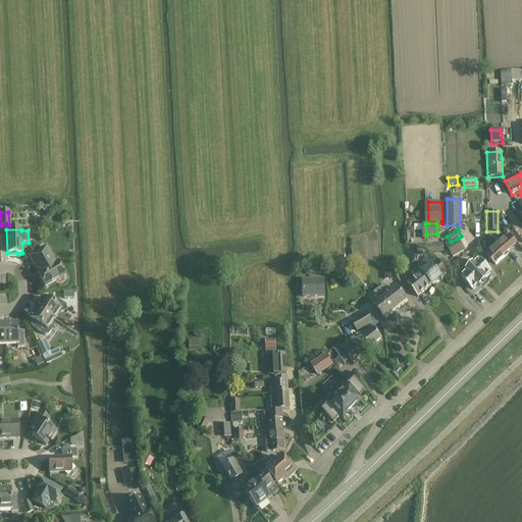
[(516,244),(509,237),(498,246),(496,243),(486,252),(488,254),(486,255),(497,266),(509,255),(507,253),(516,244)]
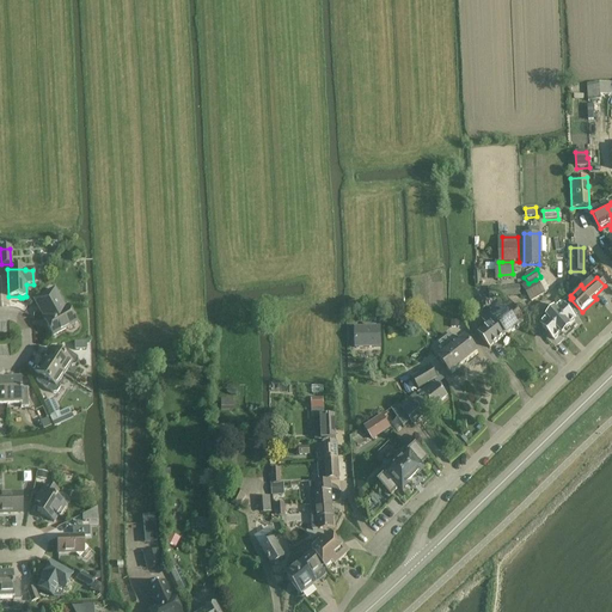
[(527,285),(522,287),(530,300),(543,293),(537,281),(536,280),(528,283),(527,285)]
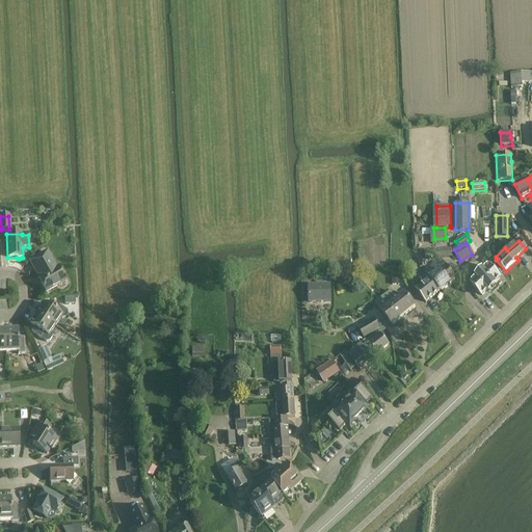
[(424,253),(425,259),(433,258),(434,260),(453,258),(452,249),(424,253)]
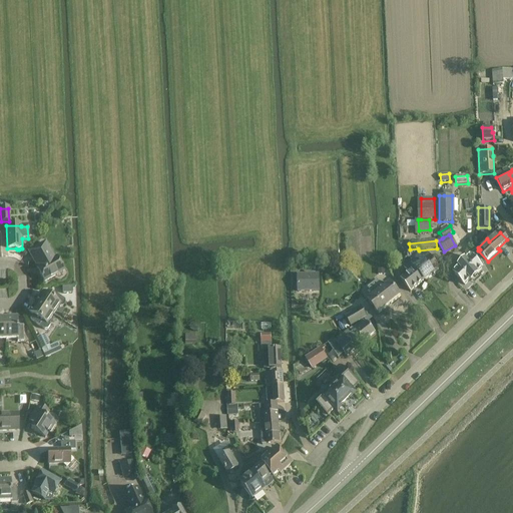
[(50,251),(45,243),(29,252),(34,261),(35,261),(39,268),(37,270),(44,283),(64,272),(56,259),(50,262),(46,253),(50,251)]
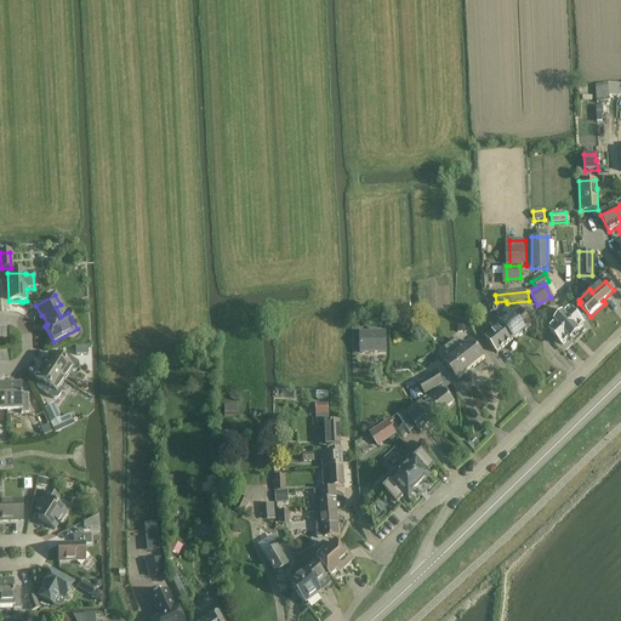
[(502,326),(513,341),(533,326),(516,306),(497,320),(502,326)]
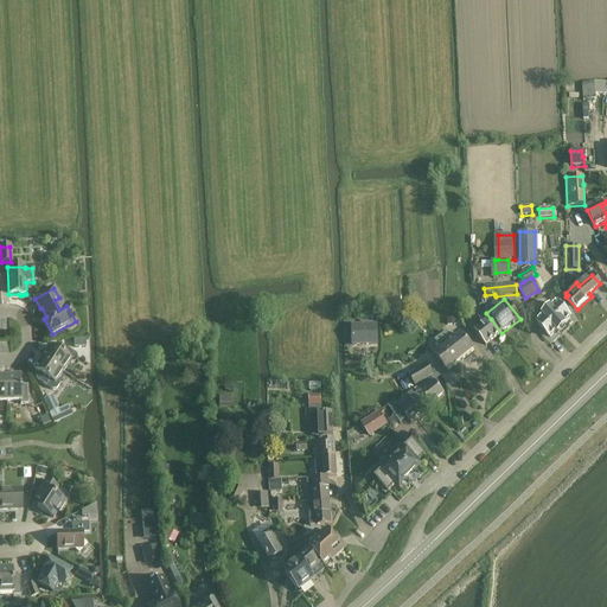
[(564,324),(570,318),(557,305),(551,312),(550,311),(543,318),(544,319),(537,325),(550,338),(556,332),(557,333),(566,325),(564,324)]
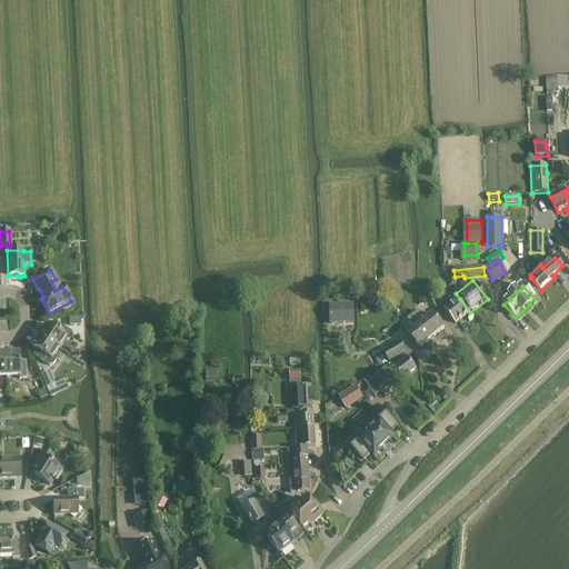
[(456,325),(470,312),(460,299),(456,293),(449,298),(453,305),(446,311),(456,325)]
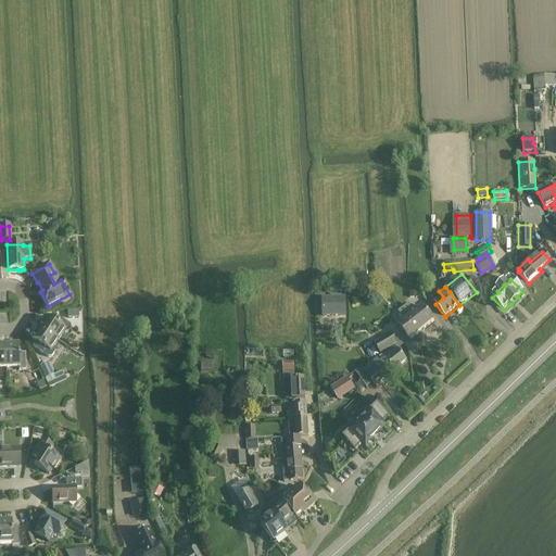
[(321,301),(321,316),(344,317),(344,301),(321,301)]
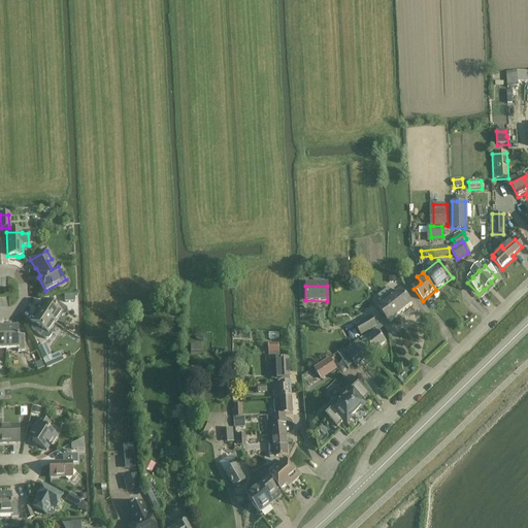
[(388,290),(384,293),(400,315),(411,305),(401,292),(393,297),(388,290)]
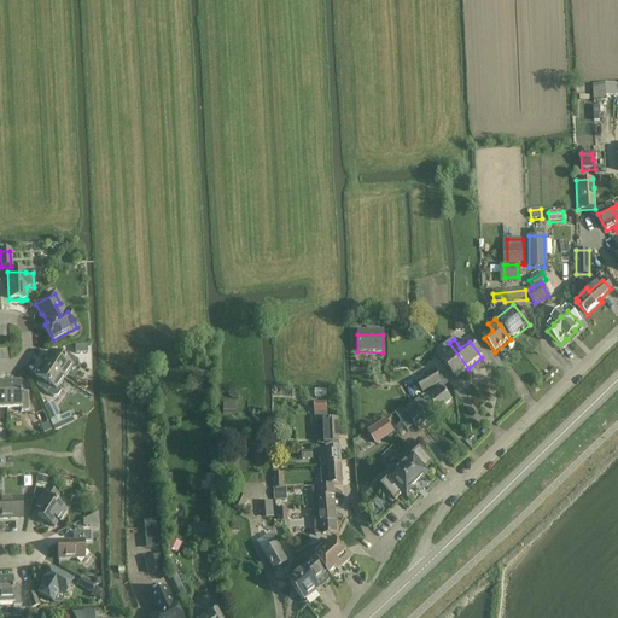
[(450,356),(443,362),(456,379),(468,368),(449,343),(443,348),(450,356)]
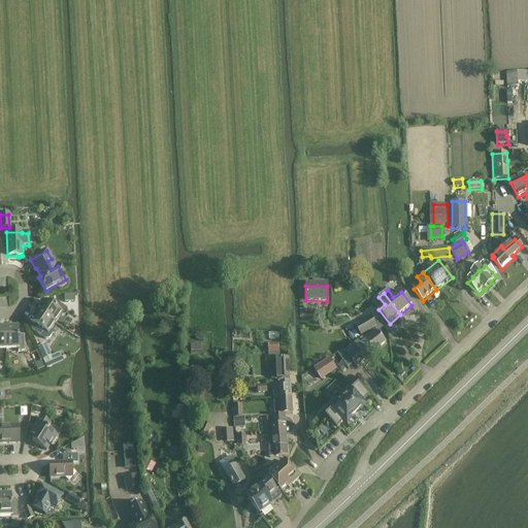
[(43,301),(36,311),(55,324),(60,317),(61,317),(65,317),(67,312),(66,309),(52,299),(48,305),(43,301)]
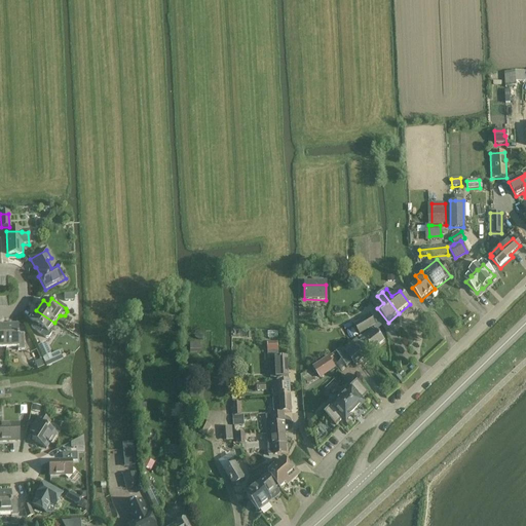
[(49,330),(54,323),(36,310),(30,321),(35,324),(31,329),(45,339),(48,338),(51,334),(50,331),(49,330)]
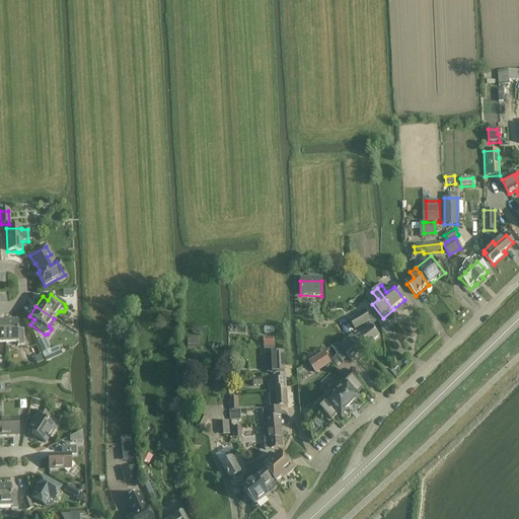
[(357,316),(350,321),(351,323),(355,330),(371,321),(370,320),(365,312),(364,310),(356,314),(357,316)]
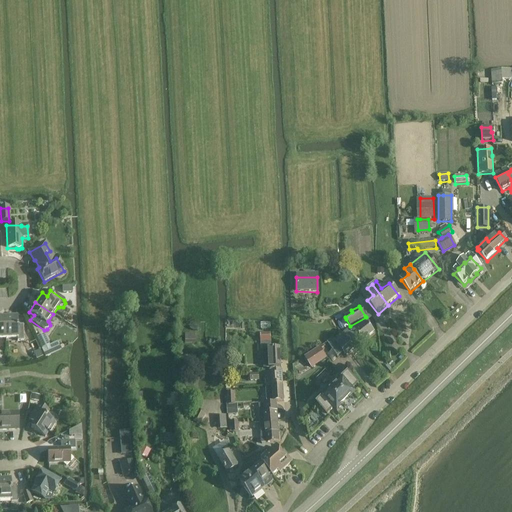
[(10,318),(5,318),(6,339),(17,339),(17,342),(24,341),(23,326),(17,326),(17,319),(11,319),(10,318)]
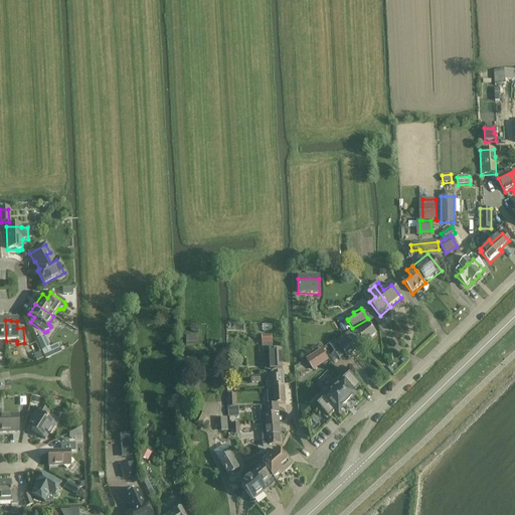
[(362,324),(354,330),(357,334),(365,344),(376,335),(368,324),(366,326),(365,324),(363,325),(362,324)]
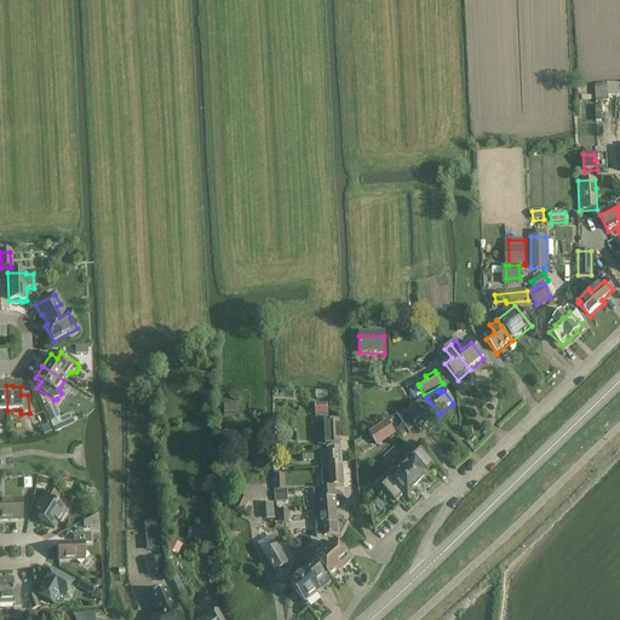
[(403,409),(395,415),(408,434),(415,428),(418,430),(440,414),(430,402),(426,405),(423,400),(407,412),(406,413),(403,409)]
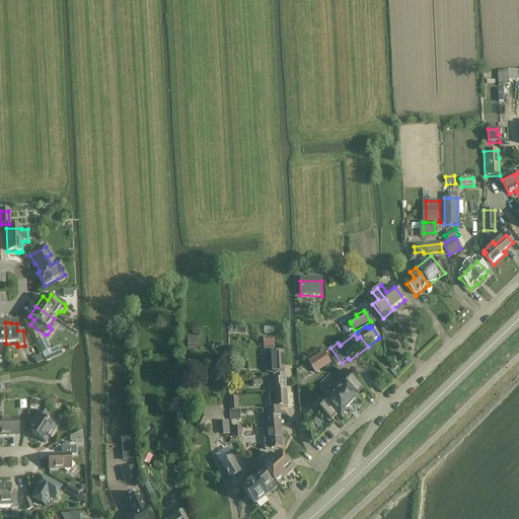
[(45,339),(36,342),(47,363),(54,359),(50,351),(45,339)]
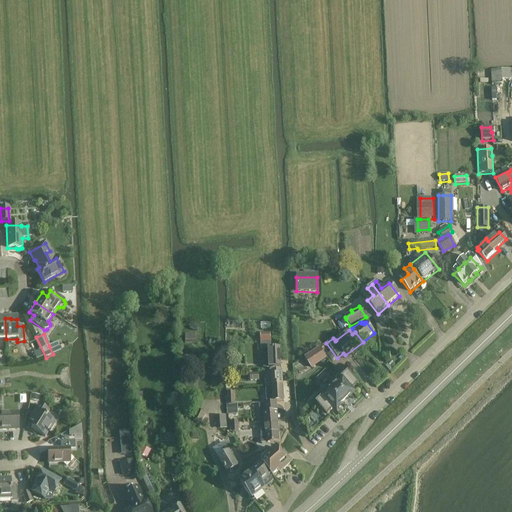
[(195,345),(195,334),(184,334),(184,345),(195,345)]
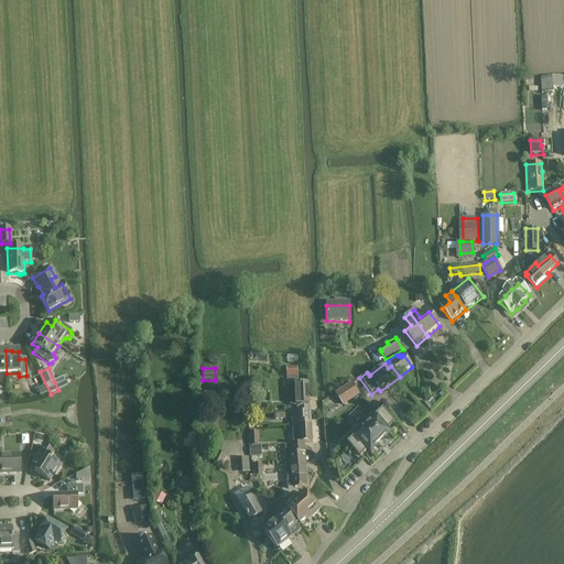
[(299,377),(299,368),(288,369),(288,377),(299,377)]
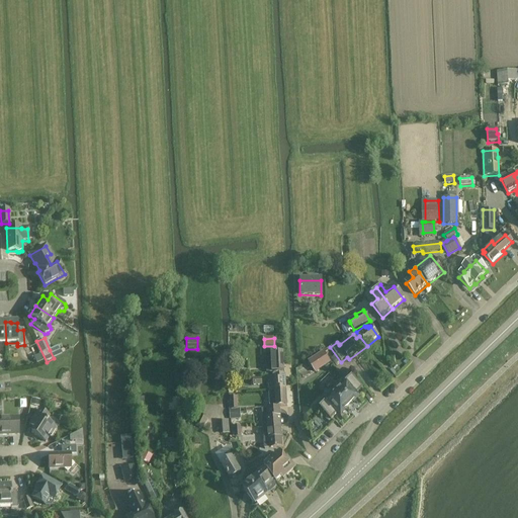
[(325,351),(310,361),(316,371),(332,360),(325,351)]
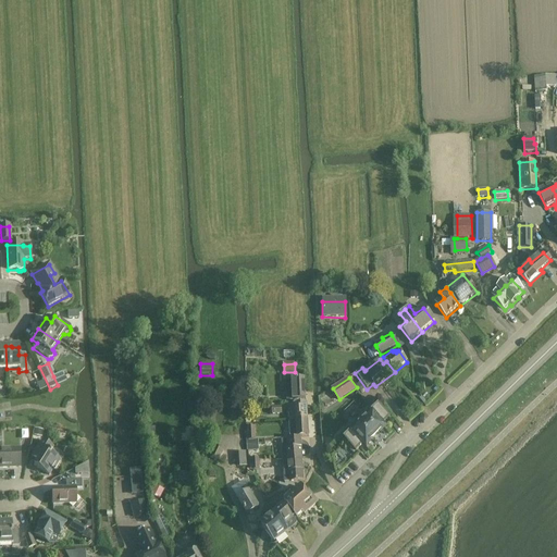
[(306,400),(305,379),(286,380),(287,401),(306,400)]
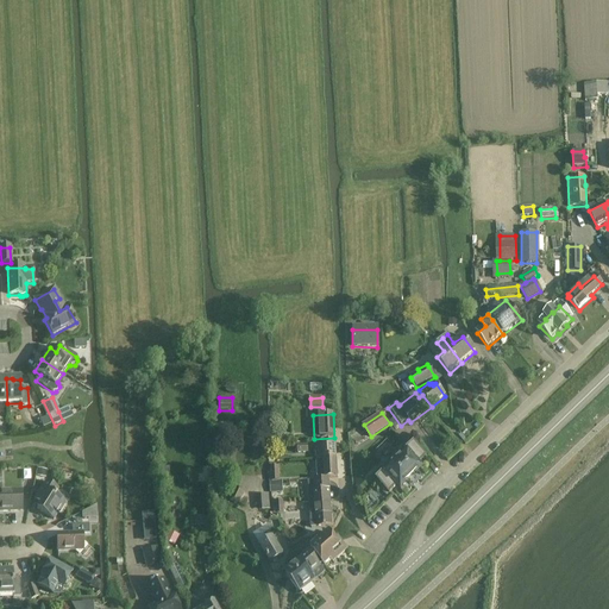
[(50,425),(48,418),(41,421),(43,427),(50,425)]
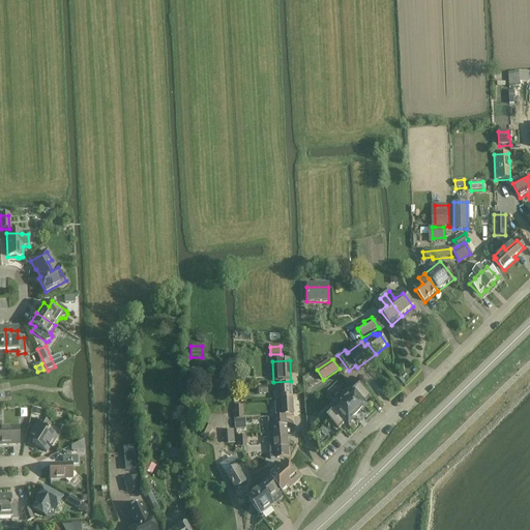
[(276,386),(277,402),(293,401),(292,385),(276,386)]
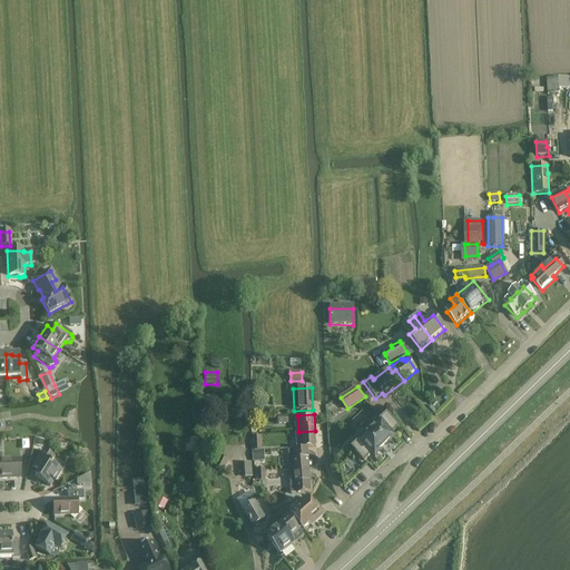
[(361,443),(353,451),(364,463),(372,455),(375,459),(380,454),(382,452),(383,453),(389,448),(387,446),(391,443),(394,440),(391,436),(399,429),(387,416),(379,424),(381,428),(363,444),(361,443)]
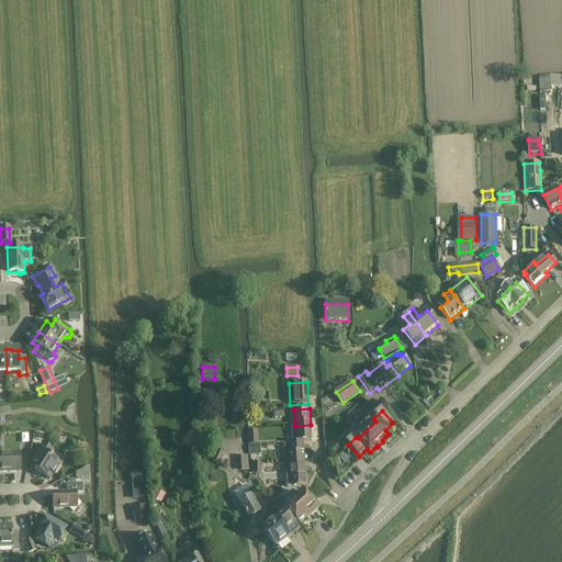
[(312,441),(311,425),(294,426),(295,442),(312,441)]
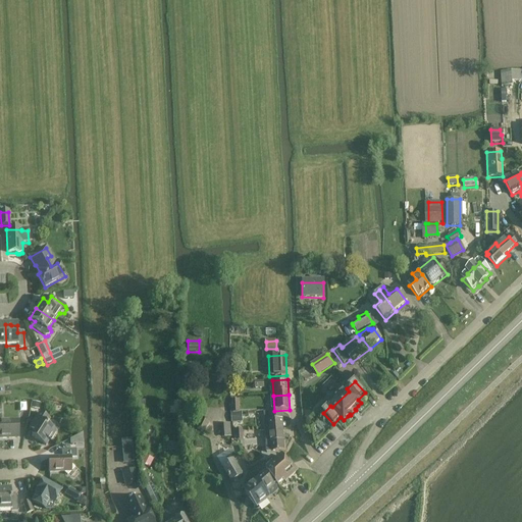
[(240,413),(240,400),(231,401),(232,413),(240,413)]
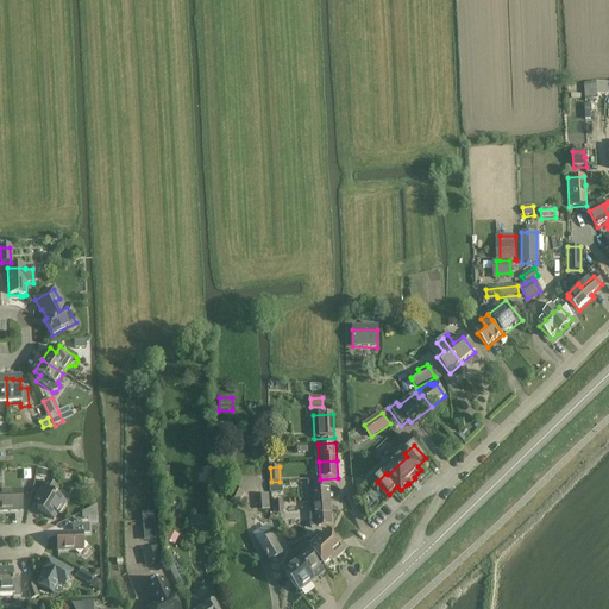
[(212,483),(211,470),(202,470),(202,476),(198,476),(199,484),(212,483)]
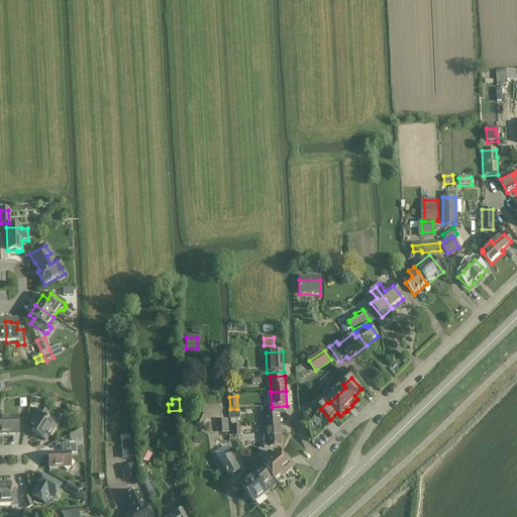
[(266,409),(261,409),(263,428),(268,427),(268,429),(272,429),(271,426),(275,426),(275,427),(281,427),(280,408),(266,409)]
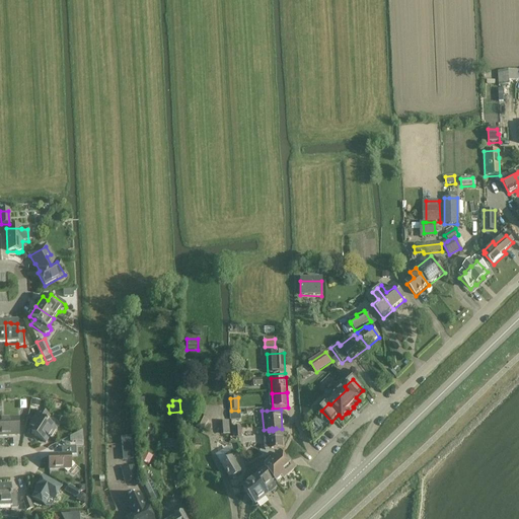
[(241,420),(240,411),(230,412),(231,420),(241,420)]
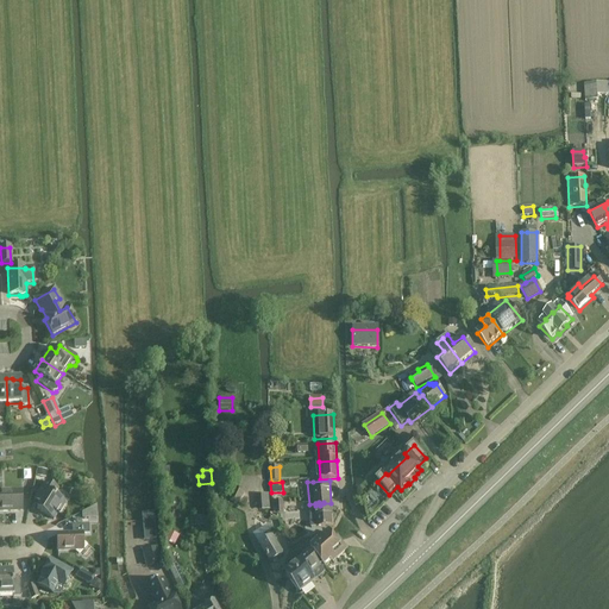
[(58,490),(45,483),(35,501),(41,504),(37,510),(54,521),(58,513),(60,514),(66,504),(64,504),(64,503),(54,496),(58,490)]
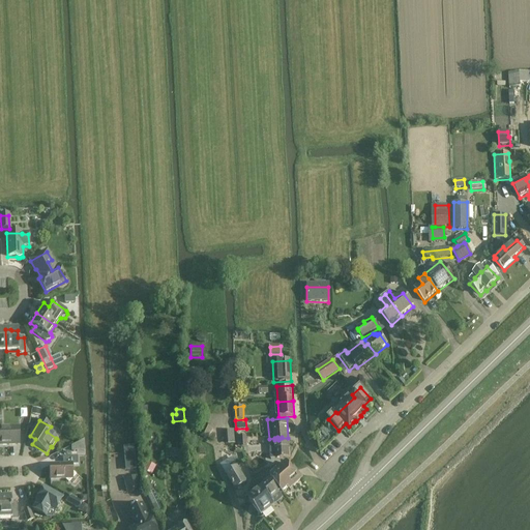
[(211,430),(204,425),(199,436),(207,439),(211,430)]
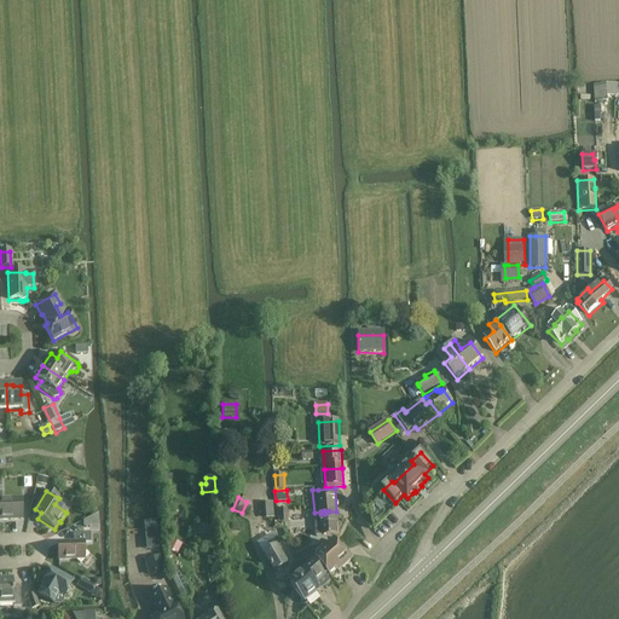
[(0,520),(22,520),(22,499),(0,499),(0,520)]
